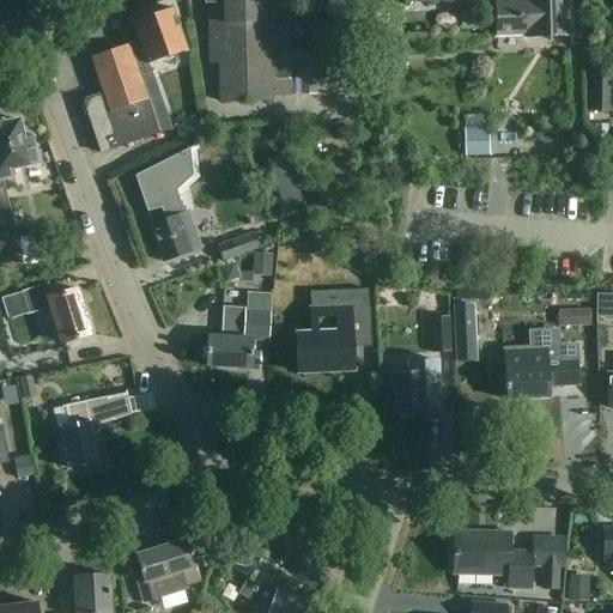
[(271,61),(268,0),(205,0),(206,4),(208,4),(211,66),(220,65),(222,103),(272,102),(272,97),(289,97),(287,61),(271,61)]
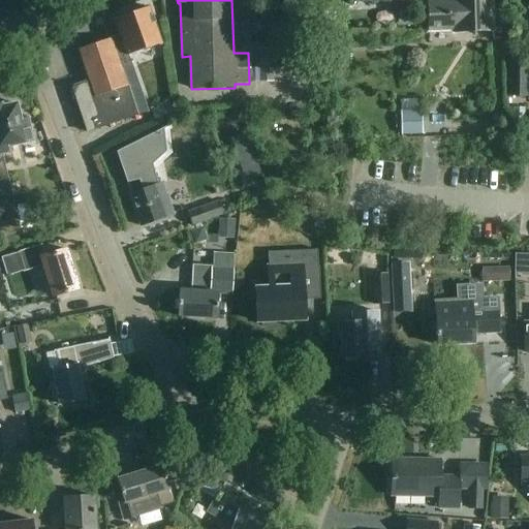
[(493,14),(492,0),(427,0),(429,32),(454,31),(454,34),(493,32),(493,40),(505,39),(504,14),(493,14)]
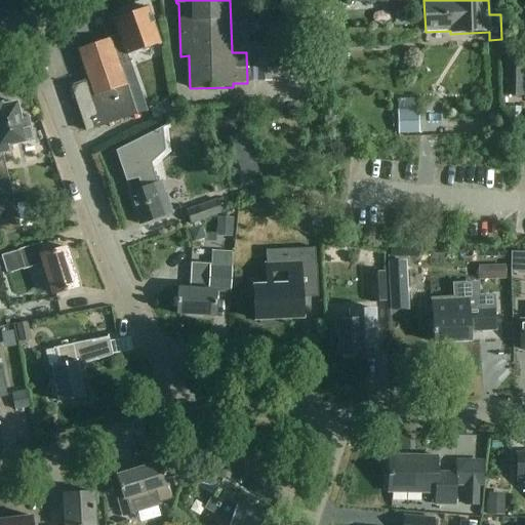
[(120,41),(125,55),(158,45),(147,8),(114,19),(119,36),(115,38),(116,43),(120,41)]
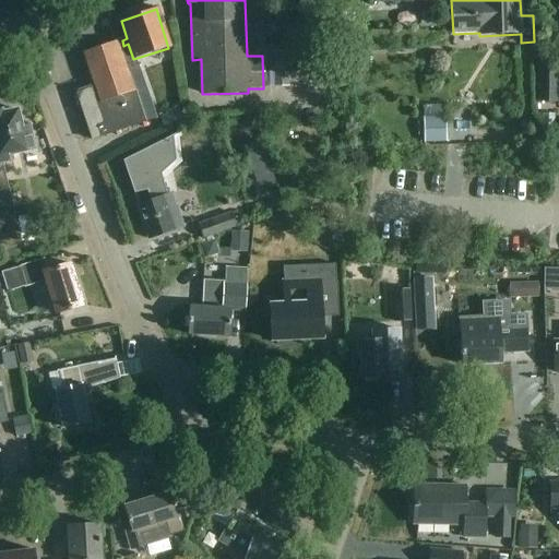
[(154,120),(133,59),(128,44),(123,46),(122,40),(81,54),(93,90),(76,95),(92,141),(154,120)]
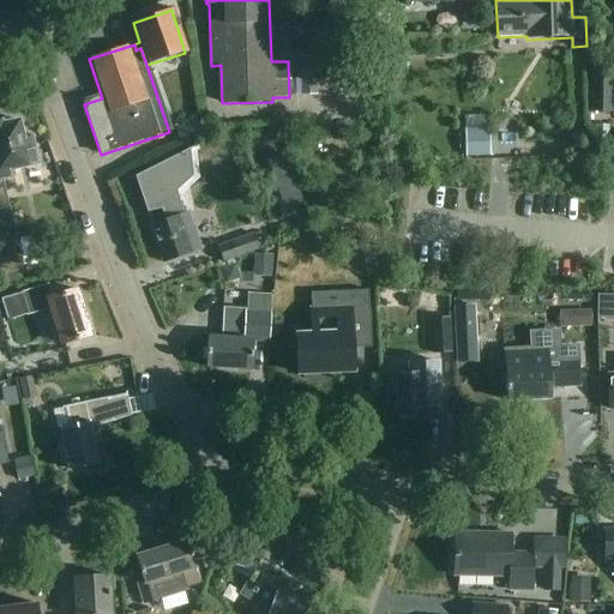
[(301,95),(318,95),(317,56),(300,58),(301,95)]
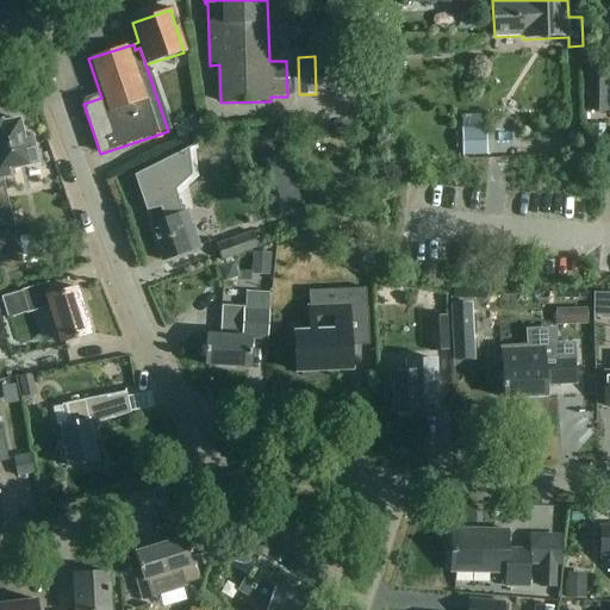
[(609,112),(609,68),(589,68),(589,112),(609,112)]
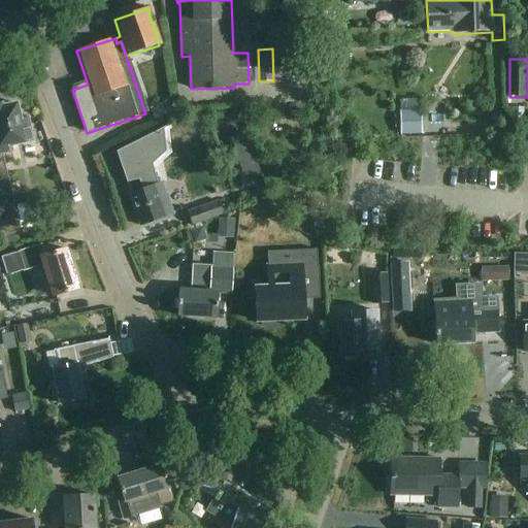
[(420,136),(419,100),(398,101),(399,136),(420,136)]
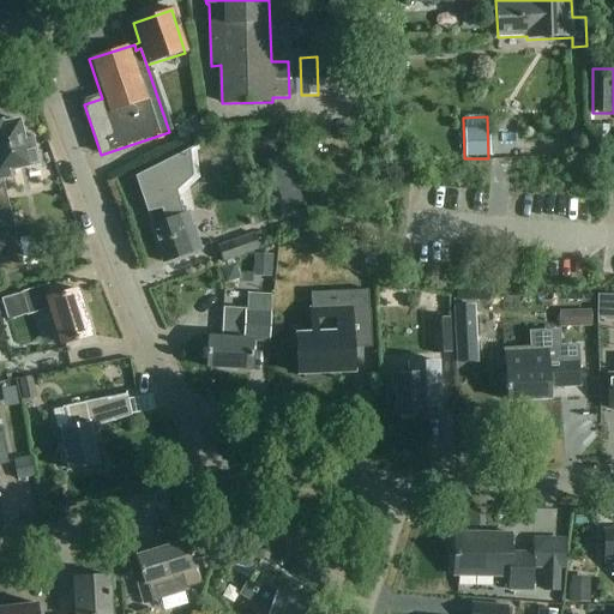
[(23,140),(18,122),(1,126),(0,122),(0,275),(18,271),(22,270),(1,180),(13,178),(12,170),(37,164),(31,139),(23,140)]
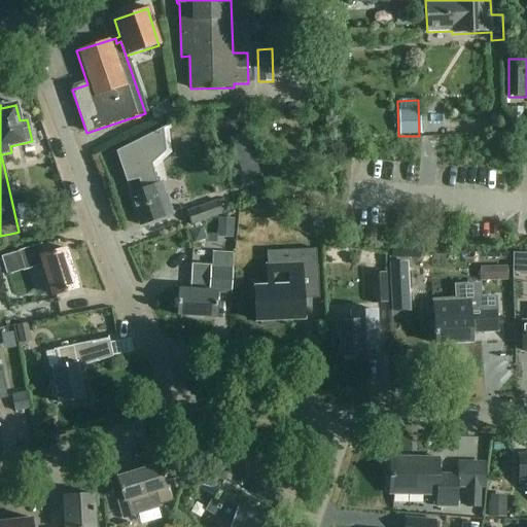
[(159,184),(153,164),(167,151),(164,129),(172,125),(172,124),(116,151),(127,182),(129,186),(130,186),(129,182),(139,180),(142,190),(130,195),(140,226),(173,215),(162,183),(159,184)]
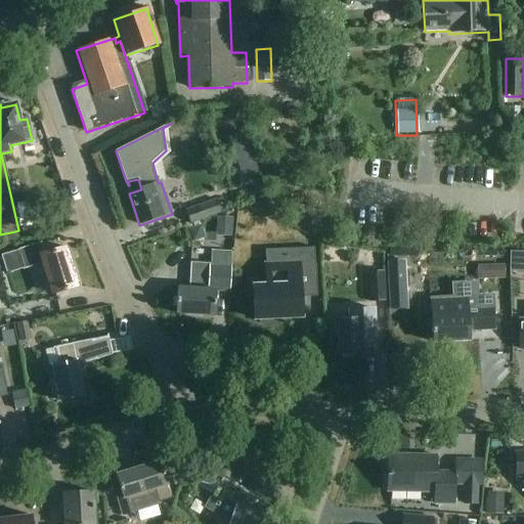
[(189,225),(221,214),(216,201),(185,211),(189,225)]
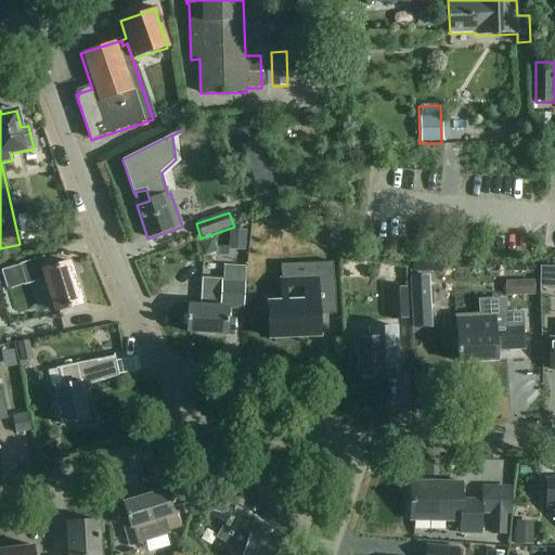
[(230,229),(228,244),(245,246),(247,230),(230,229)]
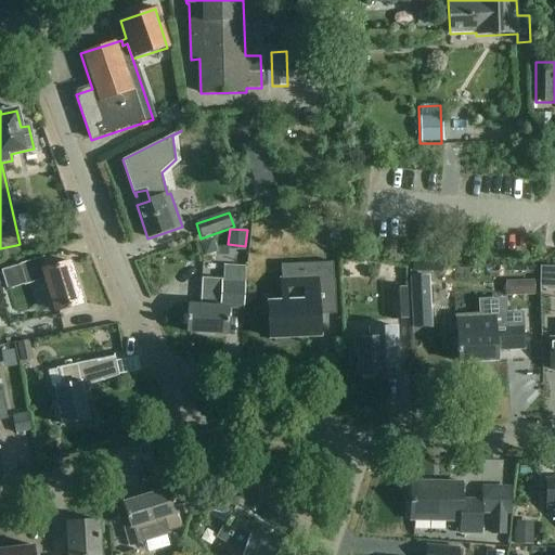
[(0,258),(18,254),(16,245),(0,248),(0,258)]
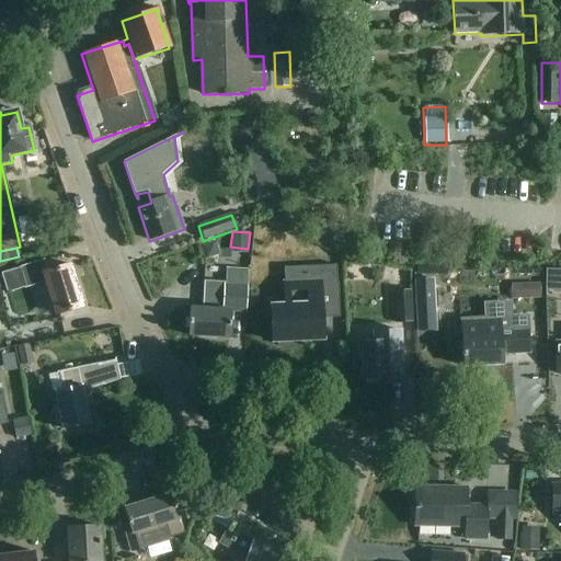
[(48,272),(44,261),(1,274),(7,293),(45,281),(55,315),(83,306),(70,265),(48,272)]
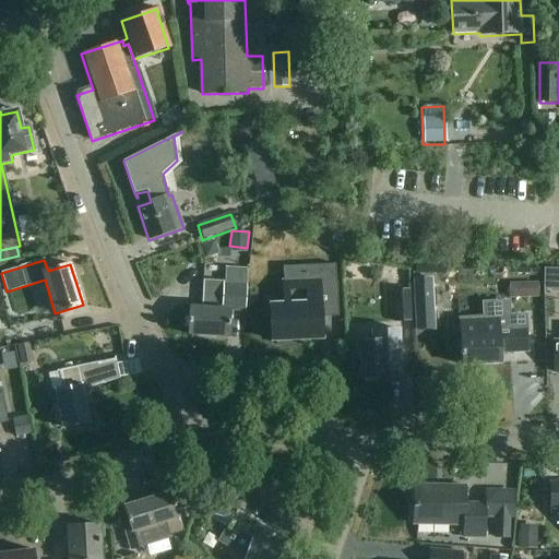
[(335,264),(317,265),(283,266),(284,284),(283,284),(284,299),(284,304),(276,305),(276,312),(276,319),(270,320),(271,341),(276,340),(276,344),(293,343),(293,341),(293,340),(309,339),(313,339),(312,320),(321,320),(321,317),(320,288),(336,287),(337,287),(336,282),(335,264)]
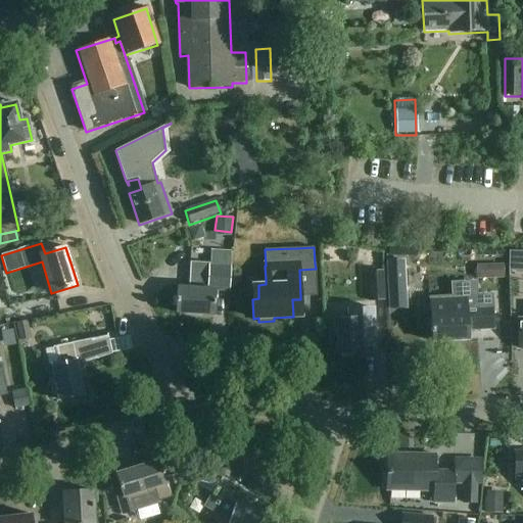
[(522,250),(510,251),(510,271),(522,271),(522,250)]
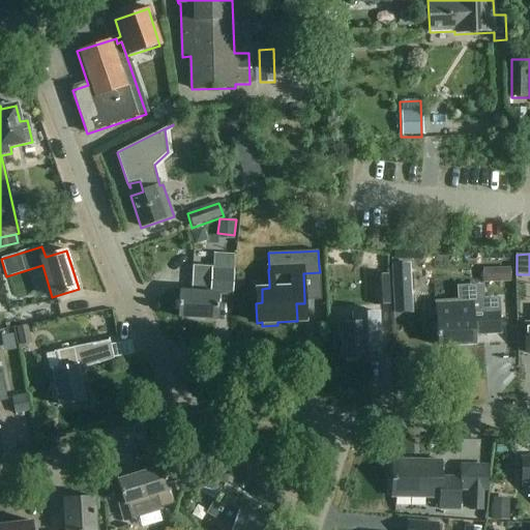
[(232,296),(234,271),(212,270),(212,267),(193,266),(190,292),(178,291),(177,318),(216,321),(218,295),(232,296)]
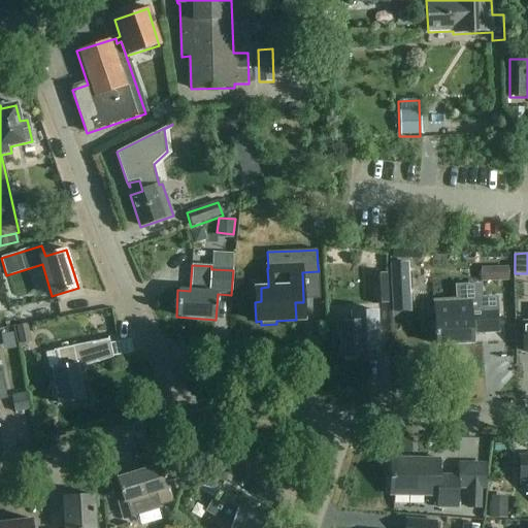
[(372,305),(388,305),(386,274),(370,275),(372,305)]
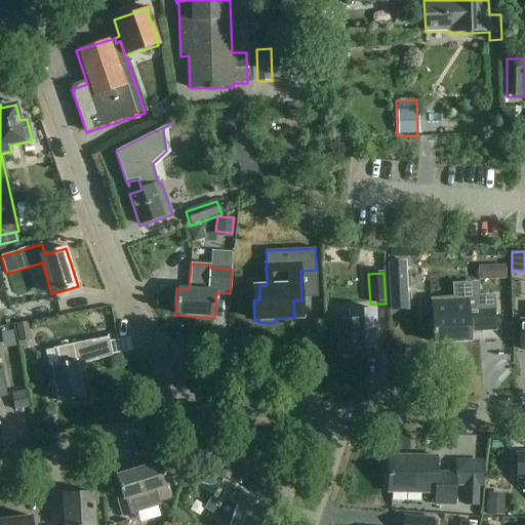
[(34,292),(44,290),(41,274),(31,275),(34,292)]
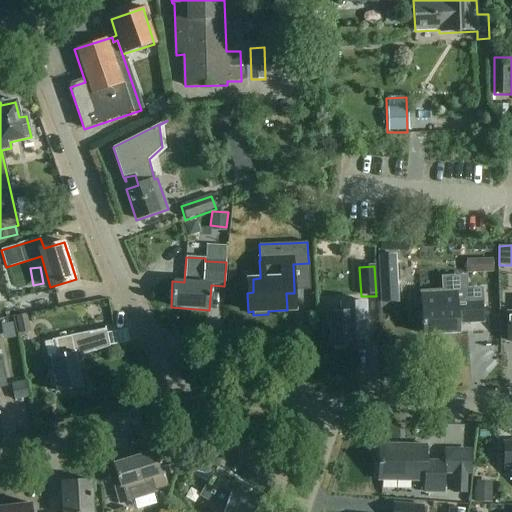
[(457,303),(457,292),(423,294),(424,335),(459,334),(458,324),(483,323),(482,296),(467,297),(467,302),(457,303)]
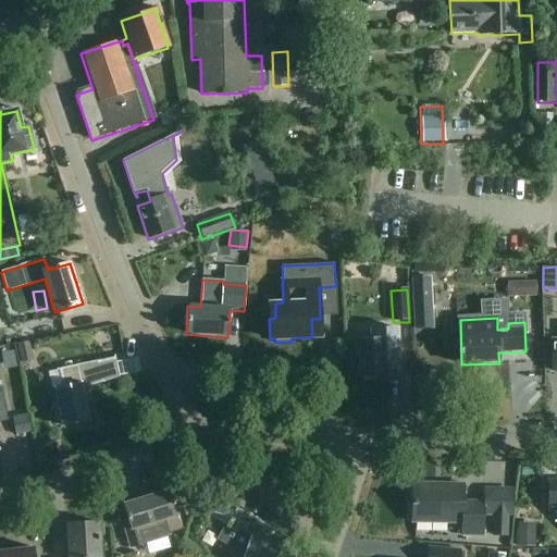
[(351,368),(359,368),(359,379),(385,378),(385,369),(399,368),(397,329),(369,330),(370,339),(350,341),(351,368)]
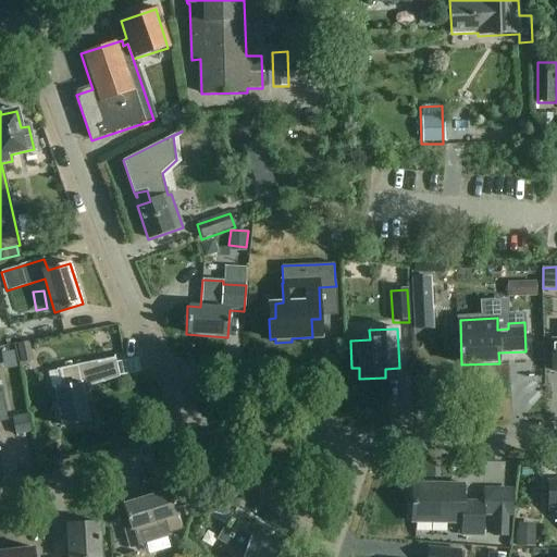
[(28,342),(16,345),(21,362),(33,360),(28,342)]
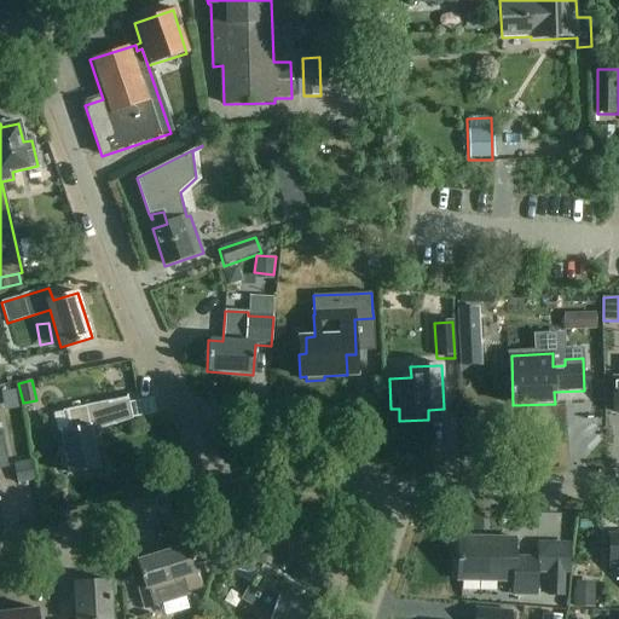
[(64,447),(58,449),(63,474),(69,473),(69,474),(98,468),(91,432),(132,420),(127,398),(62,410),(67,431),(61,432),(64,447)]
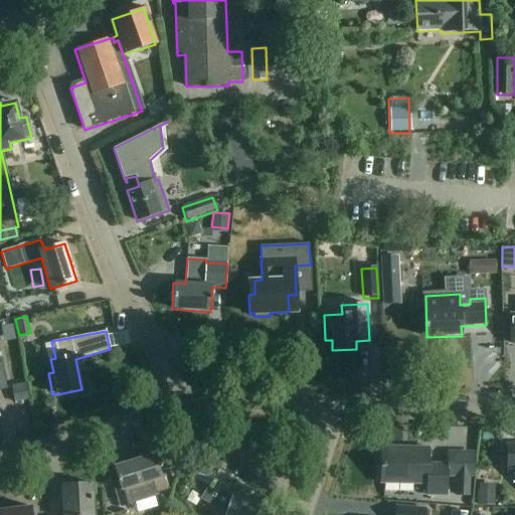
[(14,402),(28,399),(25,383),(11,386),(14,402)]
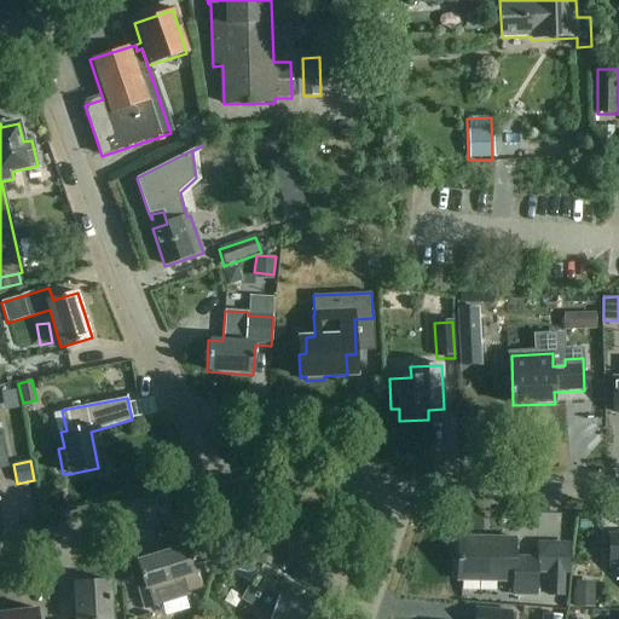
[(537,595),(537,559),(515,557),(515,538),(458,538),(458,580),(514,582),(513,595),(537,595)]
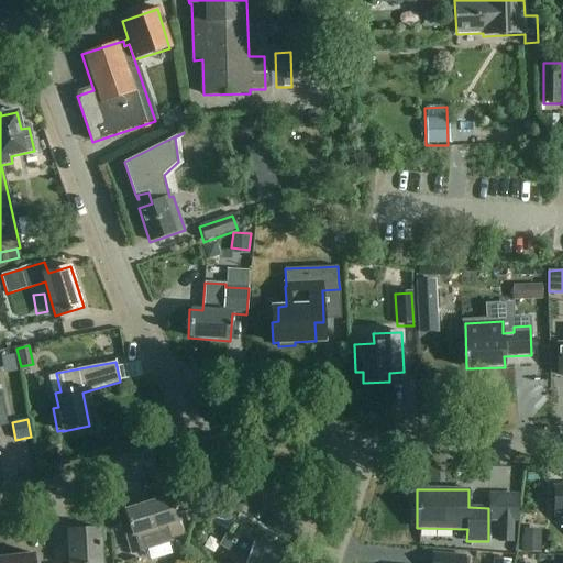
[(172,497),(124,511),(132,533),(125,536),(132,553),(172,540),(172,539),(184,534),(179,520),(172,497)]
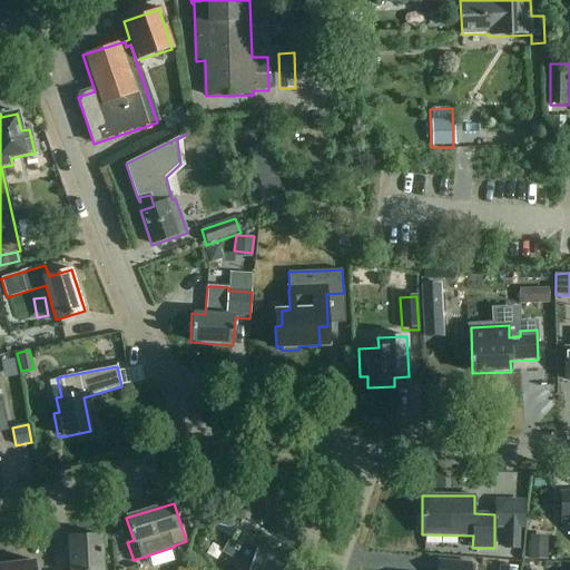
[(232,541),(224,553),(249,568),(248,569),(298,569),(302,566),(284,559),(288,547),(242,521),(232,541)]
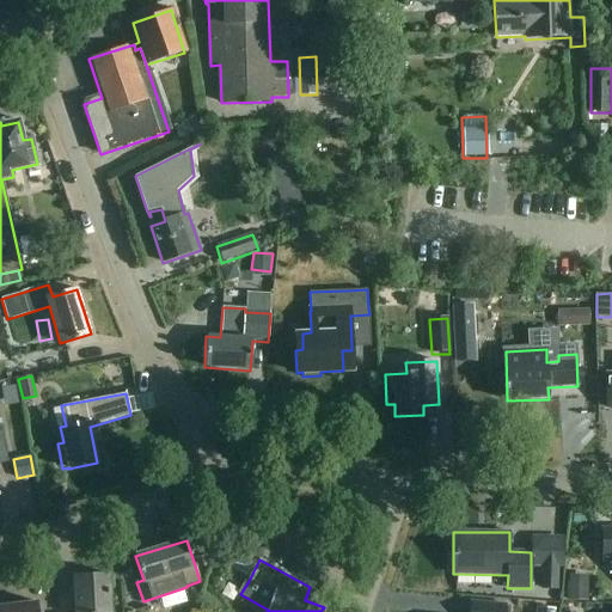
[(560,589),(560,565),(543,565),(542,589),(560,589)]
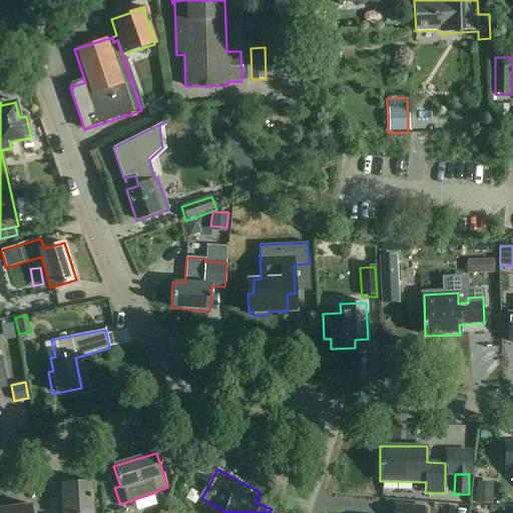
[(90,512),(89,482),(62,483),(62,512),(90,512)]
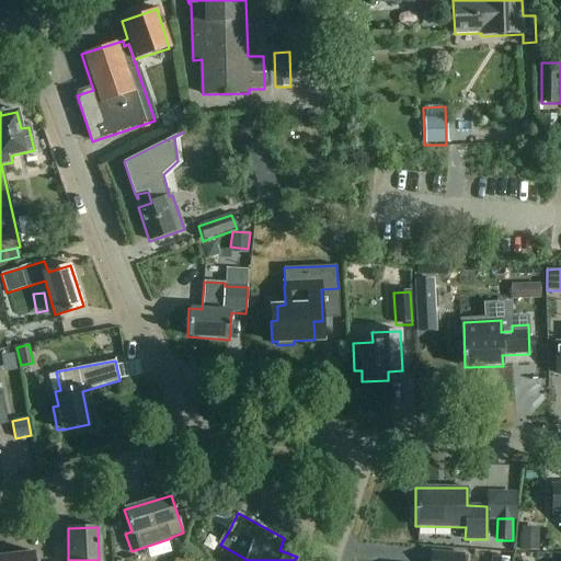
[(539,550),(539,527),(523,527),(523,550),(539,550)]
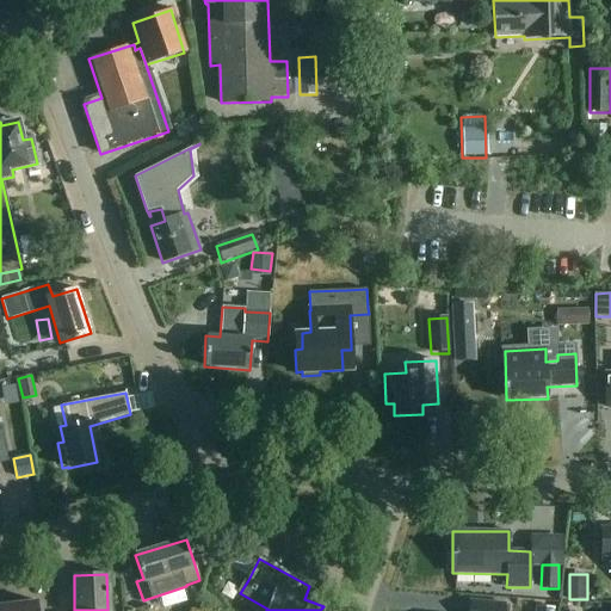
[(36,610),(35,600),(0,604),(0,610),(36,610)]
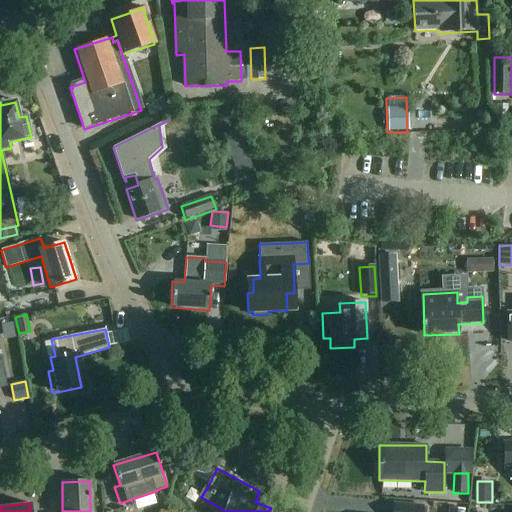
[(422,511),(423,506),(395,503),(394,511),(422,511)]
